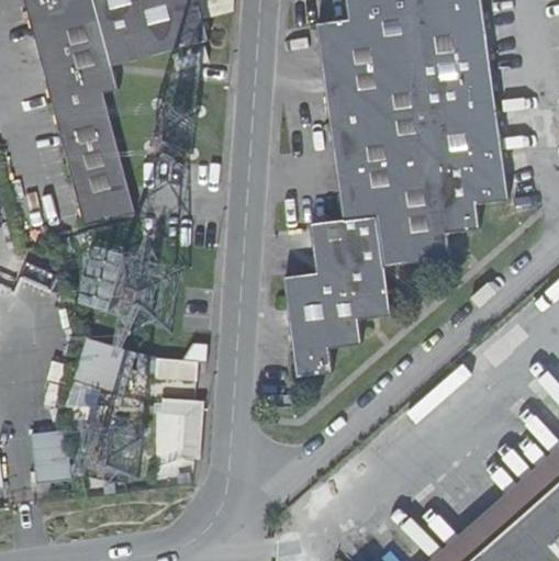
[(23,0),(82,225),(134,212),(102,93),(118,89),(112,65),(208,40),(197,0),(23,0)]
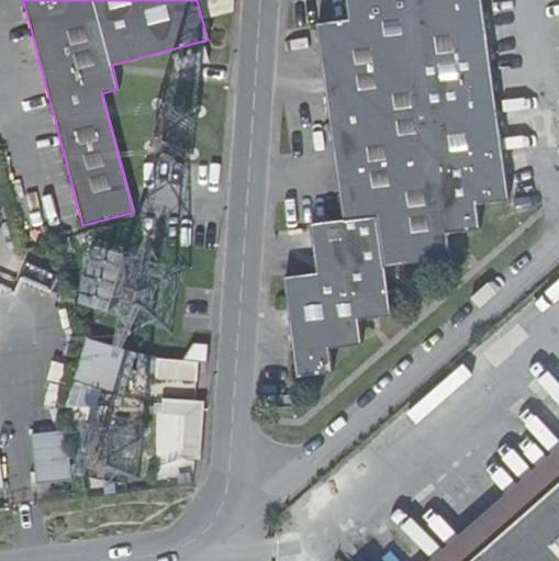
[(315,272),(282,277),(295,377),(332,372),(327,348),(360,343),(357,318),(390,314),(383,267),(448,257),(445,232),(479,227),(476,203),(509,199),(480,0),(345,0),(348,18),(315,23),(342,219),(309,224),(315,272)]
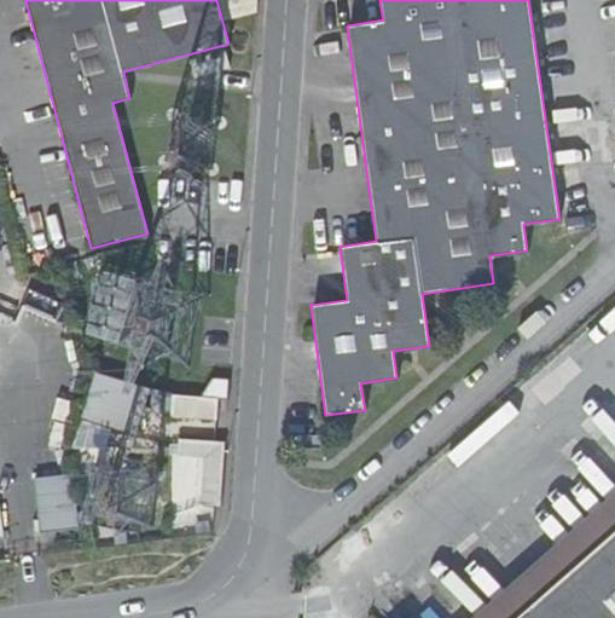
[(192,76),(227,67),(224,51),(189,59),(192,76)]
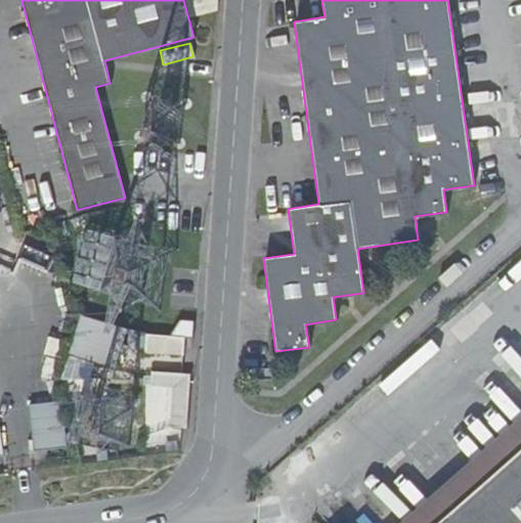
[(126,330),(80,316),(69,355),(115,368),(126,330)]
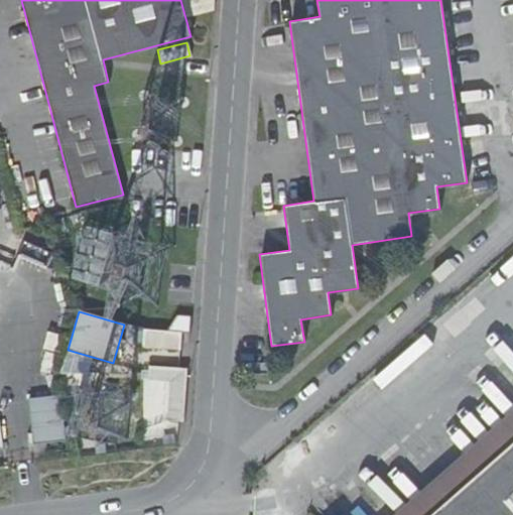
[(188,334),(188,318),(175,317),(166,331),(142,329),(141,347),(178,349),(179,333),(188,334)]
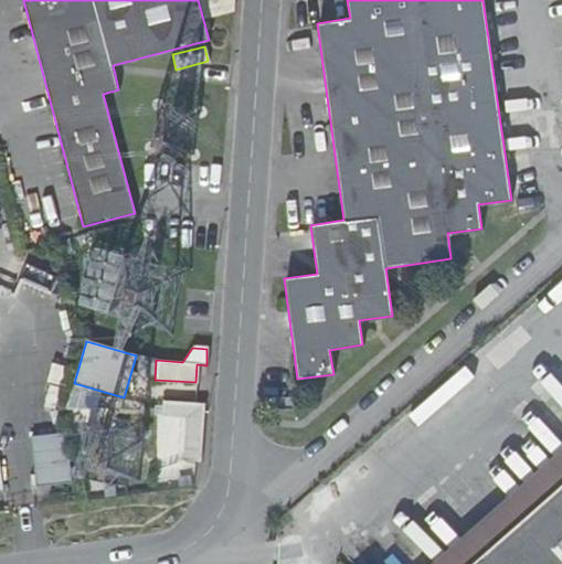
[(203,403),(162,400),(160,416),(183,417),(181,459),(200,461),(200,460),(200,453),(203,403)]
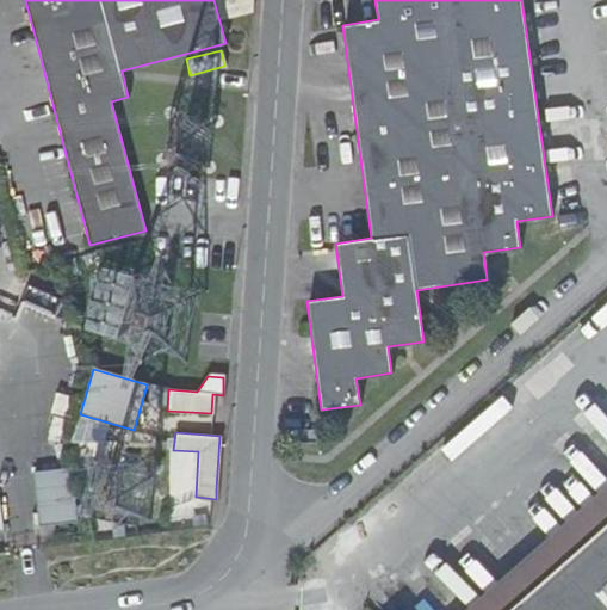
[(38,527),(39,527),(75,522),(68,469),(37,473),(31,474),(38,527)]
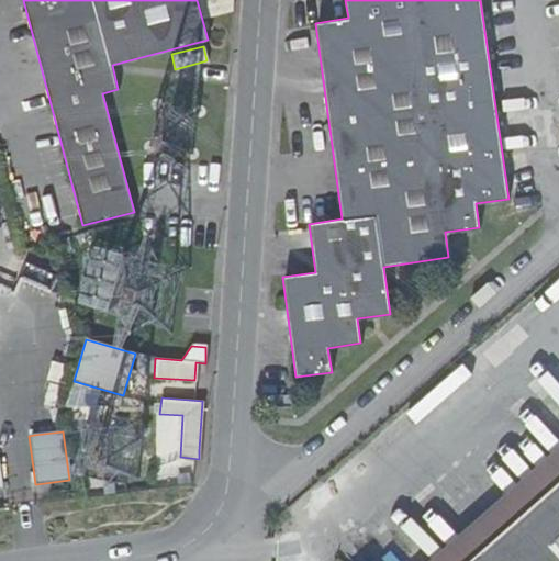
[(558,560),(558,481),(469,560),(558,560)]
